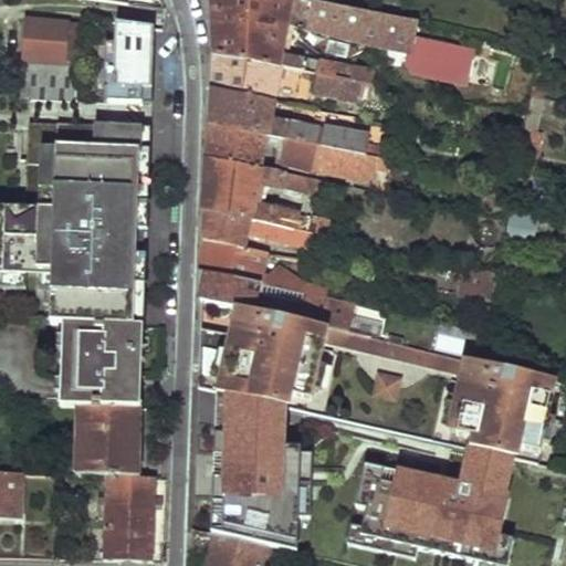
[(210,0),(210,53),(276,64),(320,71),(369,80),(374,80),(375,67),(284,50),(291,13),(310,17),(308,25),(412,43),(419,18),(318,1),(312,0),(210,0)]
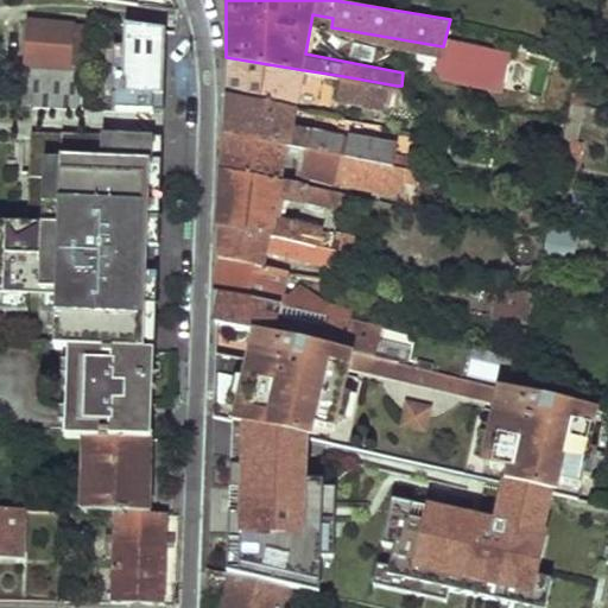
[(119,94),(160,95),(163,30),(122,25),(122,48),(121,84),(120,84),(119,94)]
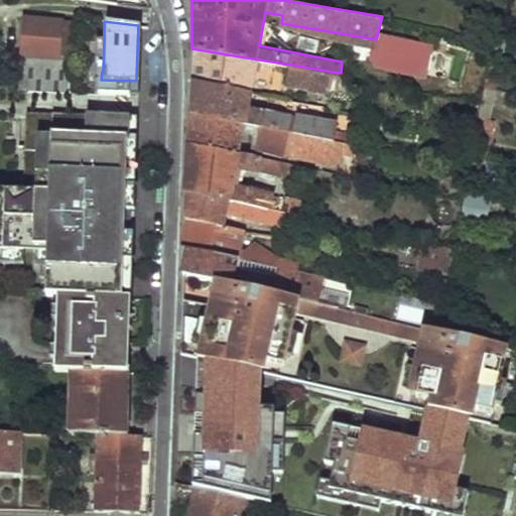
[(75,30),(20,23),(16,59),(71,67),(75,30)]
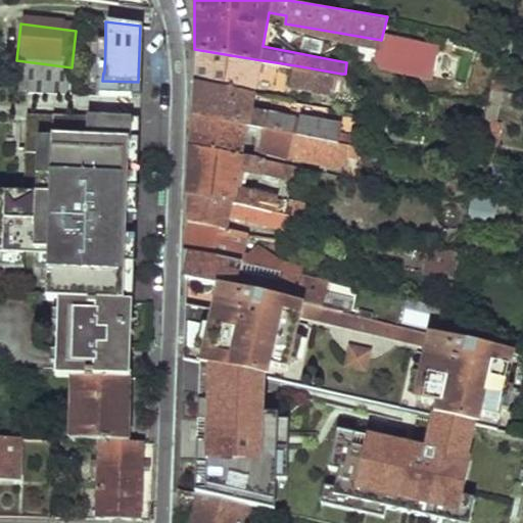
[(138,95),(138,82),(102,81),(103,73),(104,73),(105,41),(96,41),(95,94),(138,95)]
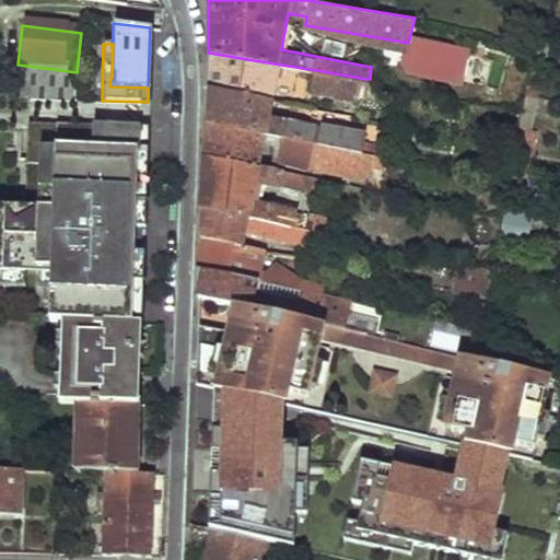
[(374,49),(373,58),(381,60),(383,51),(374,49)]
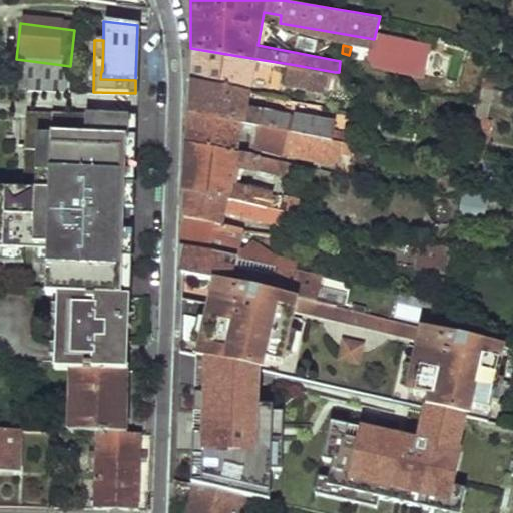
[(190,48),(189,81),(246,90),(299,99),(300,92),(247,82),(250,58),(190,48)]
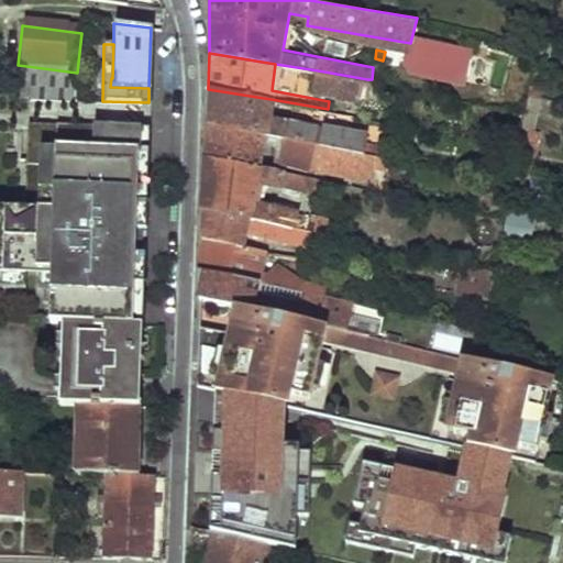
[(77,73),(18,65),(13,102),(73,106),(77,73)]
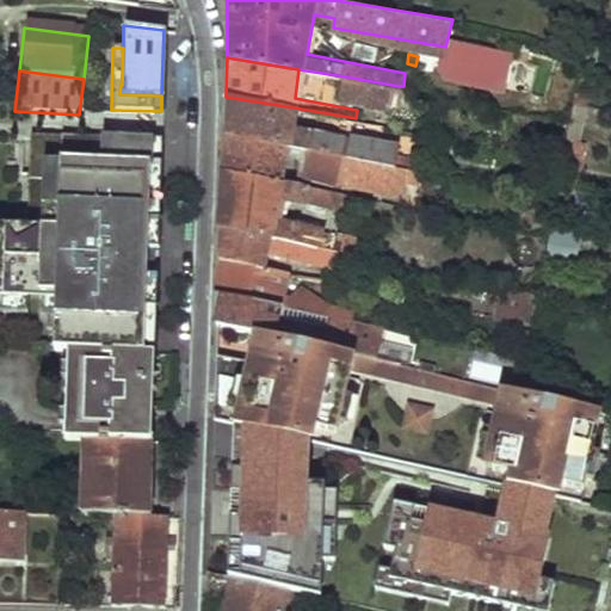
[(345,76),(343,96),(371,99),(369,113),(380,115),(383,98),(396,100),(399,86),(345,76)]
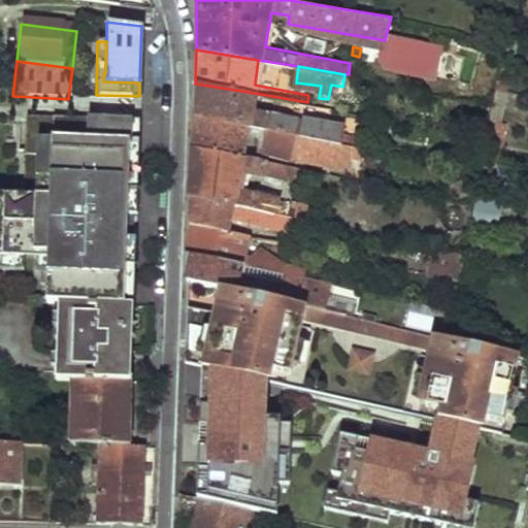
[(502,116),(509,83),(499,80),(495,99),(490,113),(502,116)]
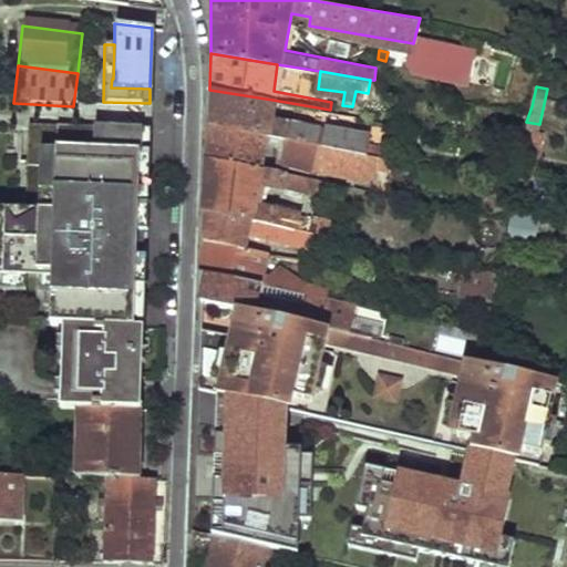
[(368,127),(271,112),(272,100),(209,90),(209,123),(268,133),(282,136),(377,153),(378,141),(366,138),(368,127)]
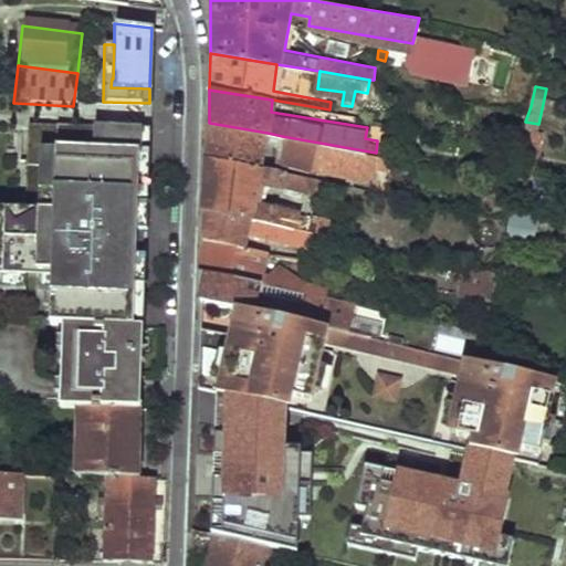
[(58,323),(135,325),(137,270),(144,270),(145,254),(135,254),(115,253),(115,239),(136,239),(136,228),(145,229),(146,202),(137,202),(138,160),(118,159),(119,126),(25,123),(23,209),(0,208),(0,275),(50,278),(49,323),(58,323)]
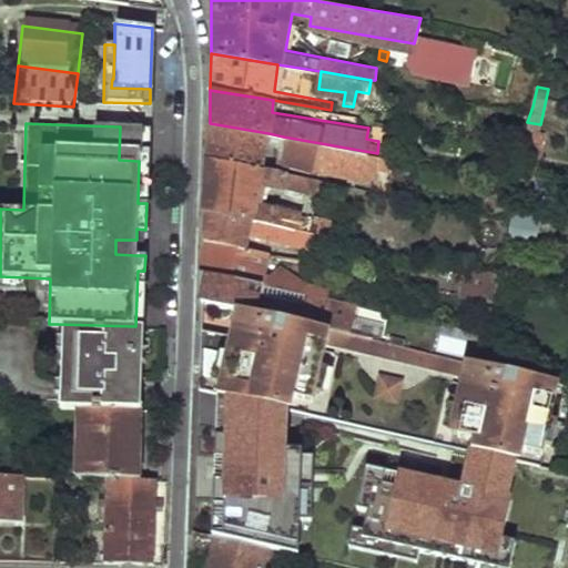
[(210,123),(209,159),(263,169),(269,133),(210,123)]
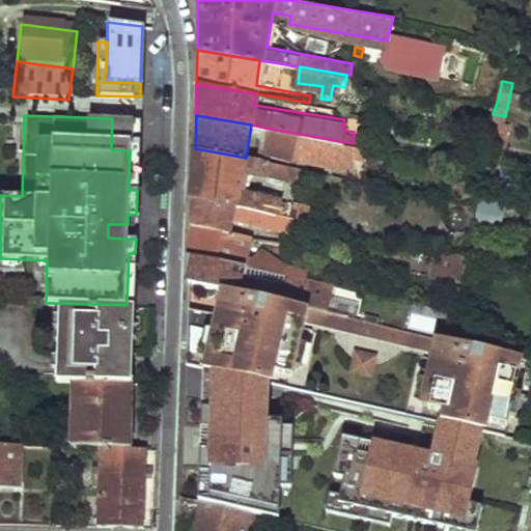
[(130,150),(138,150),(139,118),(112,118),(111,149),(130,150)]
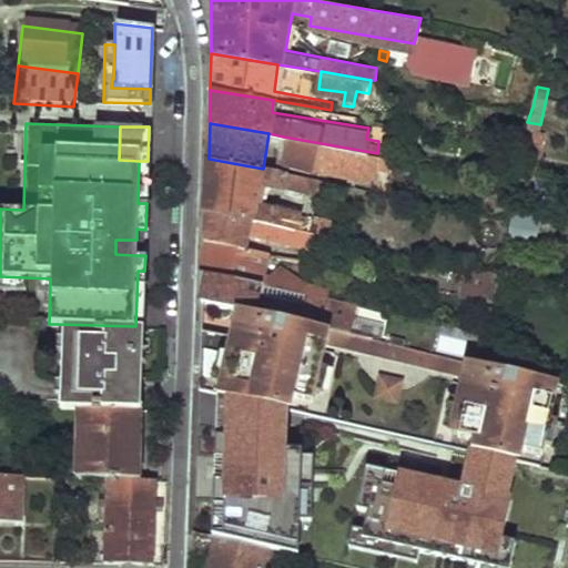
[(283,137),(277,165),(312,173),(313,168),(375,180),(378,164),(388,166),(389,155),(377,153),(283,137)]
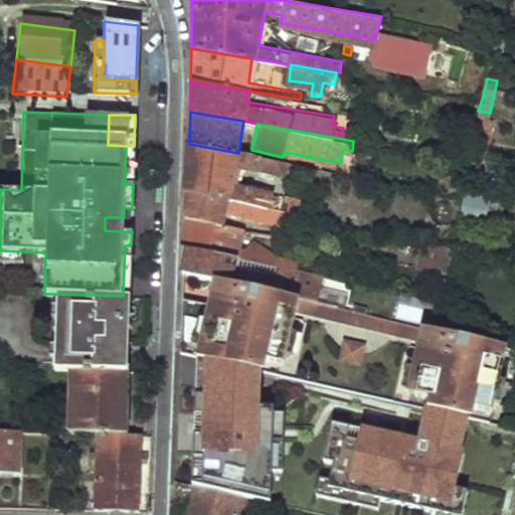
[(189,144),(189,192),(283,210),(292,212),(294,199),(236,188),(239,165),(287,175),(289,162),(238,153),(189,144)]
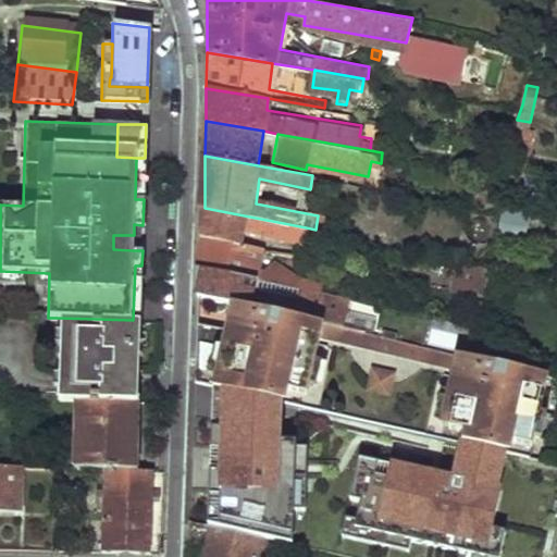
[(490,157),(487,170),(498,173),(502,159),(490,157)]
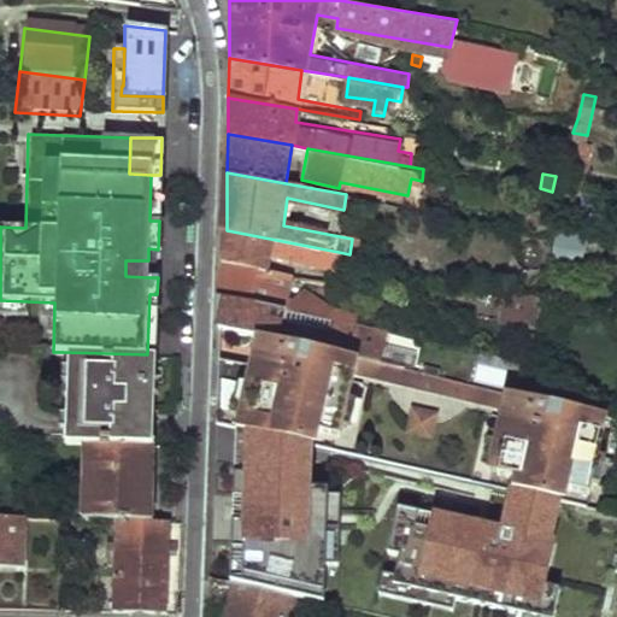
[(160,175),(151,175),(150,221),(159,221),(160,175)]
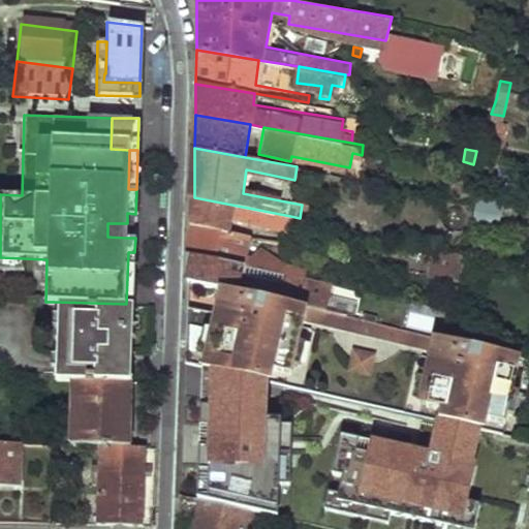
[(506,157),(485,153),(485,165),(485,180),(500,183),(506,157)]
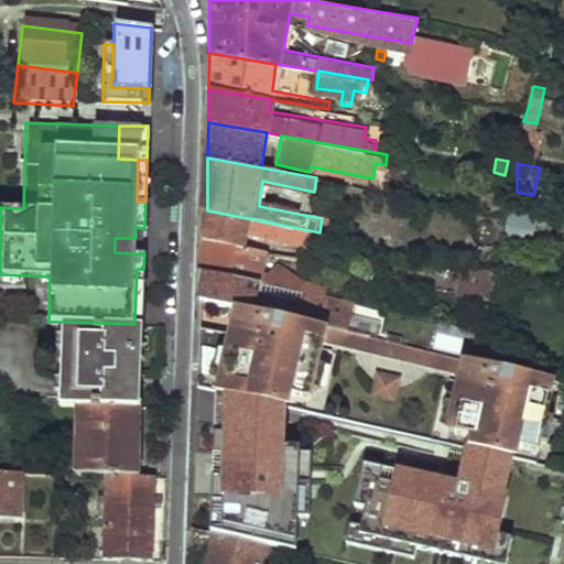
[(491,172),(486,207),(516,213),(516,203),(517,192),(517,176),(505,175),(494,172),(491,172)]
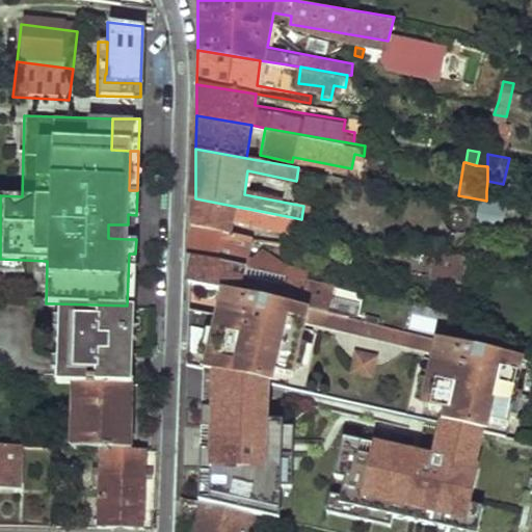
[(515,196),(486,191),(486,201),(481,222),(508,228),(515,196)]
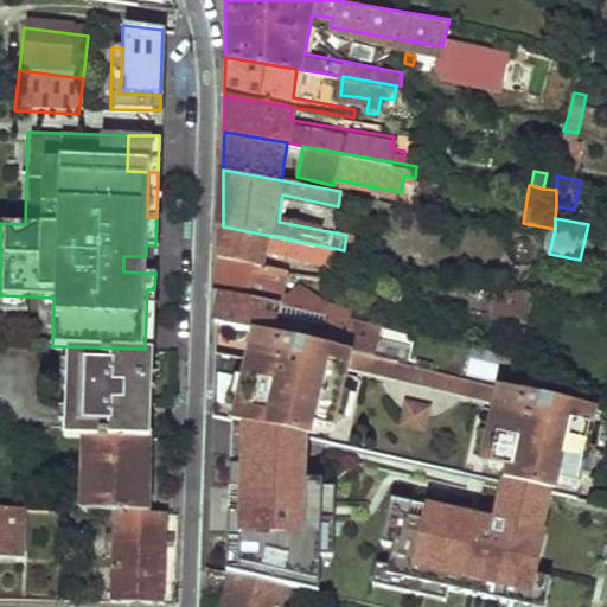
[(223,227),(222,259),(268,268),(270,256),(330,269),(333,248),(223,227)]
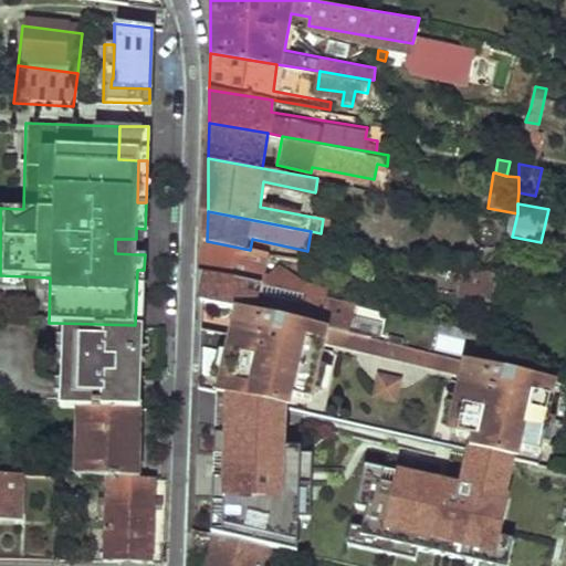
[(115,239),(115,253),(135,254),(136,239),(115,239)]
